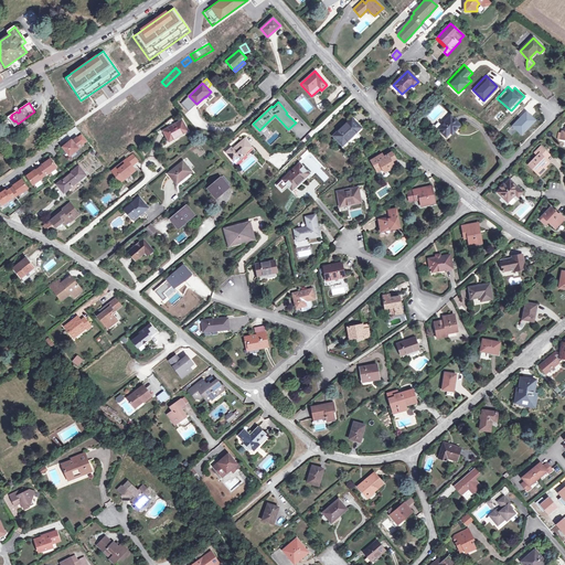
[(125,110),(128,117),(138,112),(135,105),(125,110)]
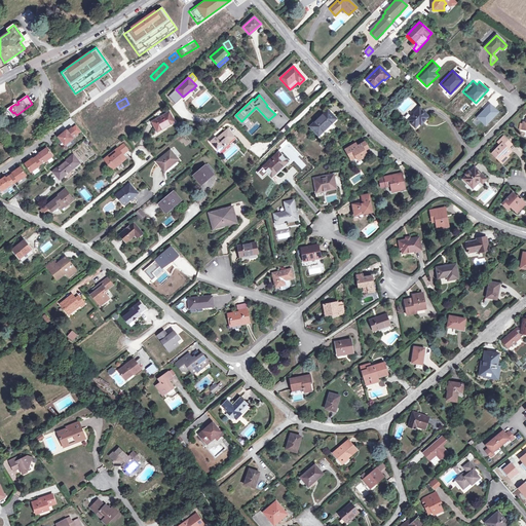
[(499,111),(487,101),(482,107),(484,109),(476,117),(486,126),(499,111)]
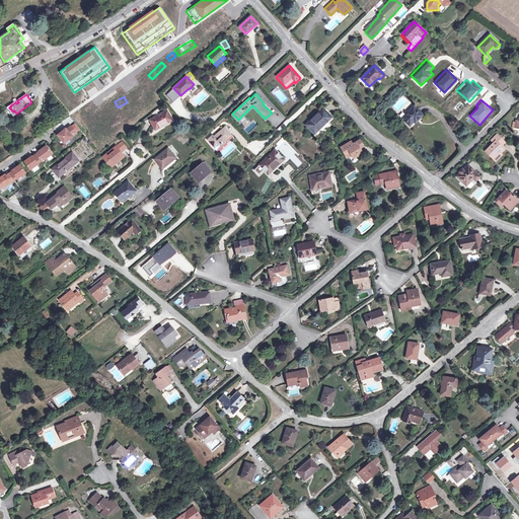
[(231,115),(240,125),(246,118),(244,116),(252,108),(265,122),(274,114),(264,103),(263,104),(272,113),(265,119),(252,105),(238,120),(232,114),(231,115)]
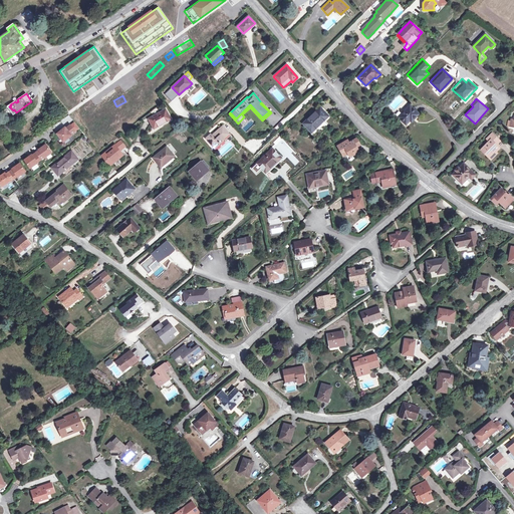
[(418,113),(409,105),(398,117),(405,124),(409,120),(413,116),(414,118),(418,113)]
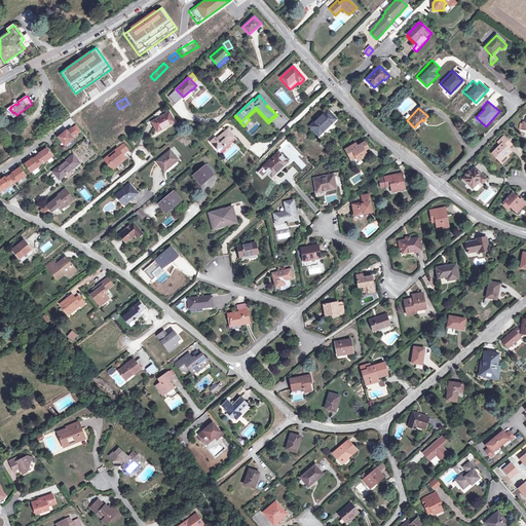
[(336,119),(328,110),(309,126),(318,136),(336,119)]
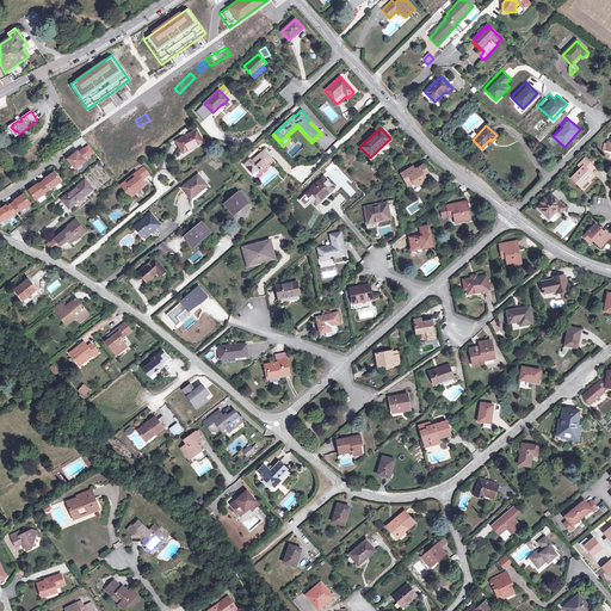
[(203,142),(196,130),(176,141),(181,152),(191,146),(192,148),(203,142)]
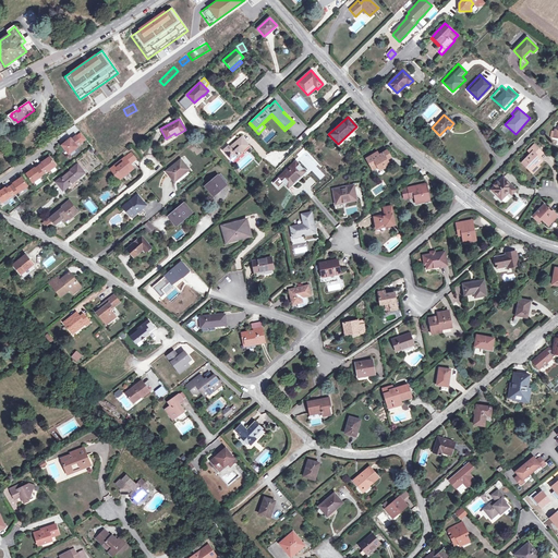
[(19,131),(14,134),(20,141),(24,138),(19,131)]
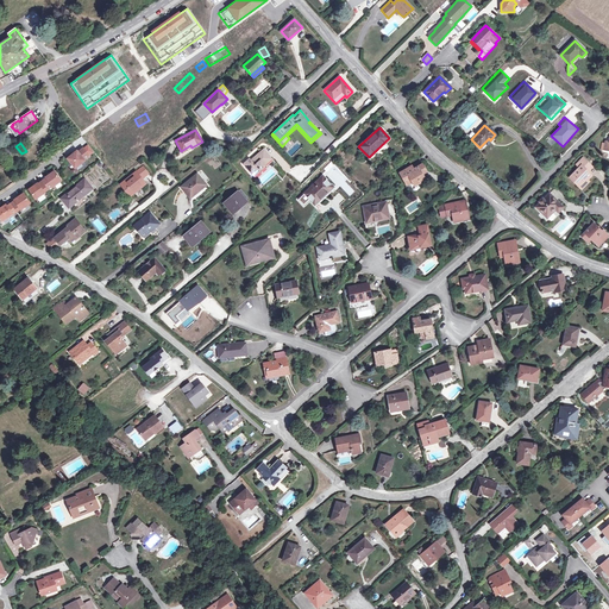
[(77,151),(68,158),(75,168),(85,162),(85,161),(89,157),(85,149),(79,154),(77,151)]
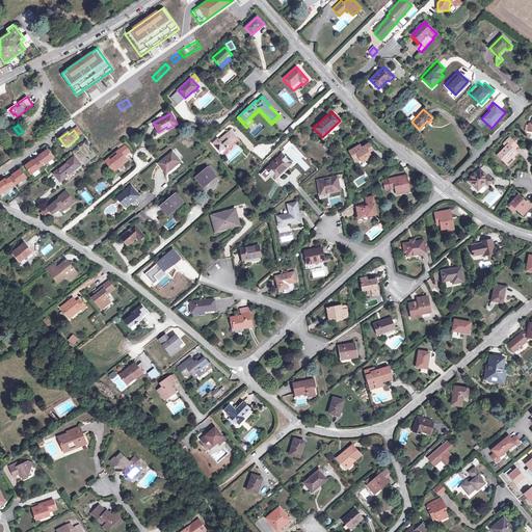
[(220,140),(218,138),(212,143),(220,152),(222,150),(225,148),(228,150),(233,144),(232,143),(238,138),(230,130),(221,137),(221,139),(220,140)]
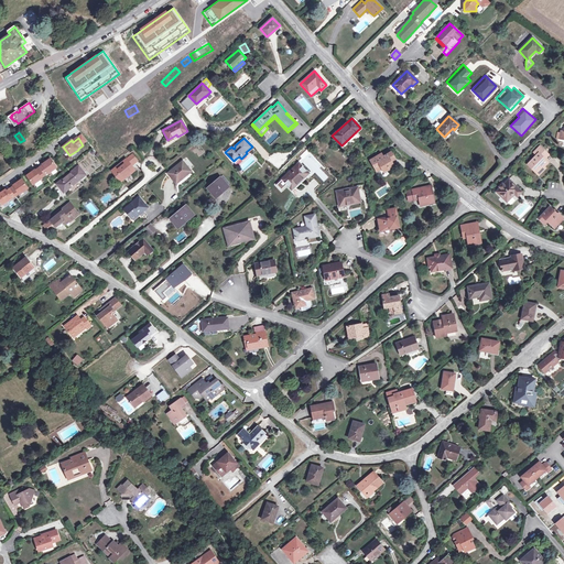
[(530,155),(533,159),(528,164),(537,172),(542,165),(543,166),(548,162),(544,159),(542,156),(546,153),(539,147),(530,155)]
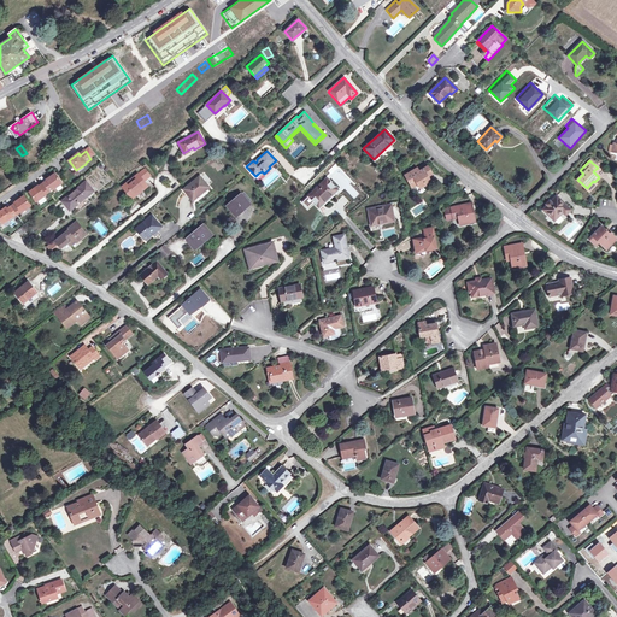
[(417,169),(405,176),(411,186),(416,183),(417,184),(419,187),(424,184),(425,186),(430,182),(427,176),(432,174),(428,166),(418,172),(417,169)]
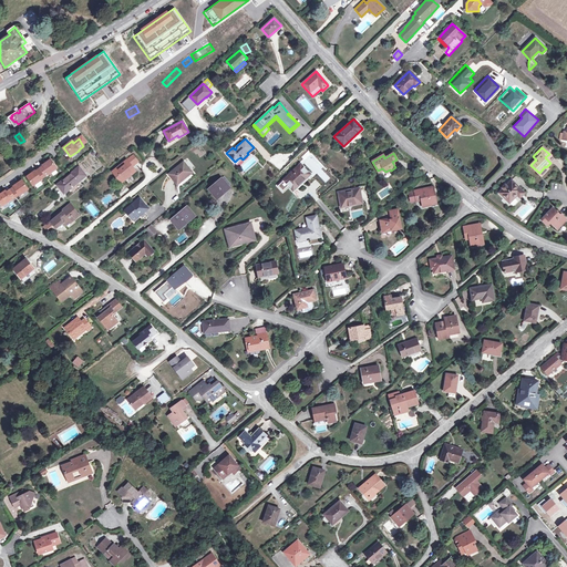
[(137,161),(133,155),(127,160),(132,166),(137,161)]
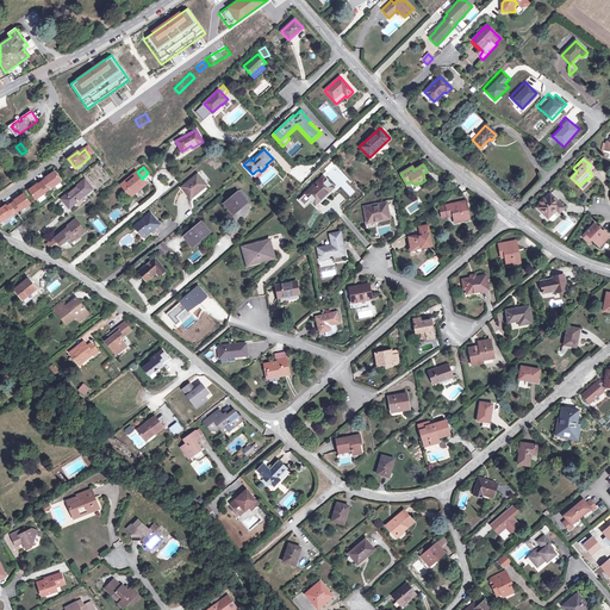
[(45,178),(42,181),(48,190),(51,186),(53,187),(61,180),(54,172),(45,178)]
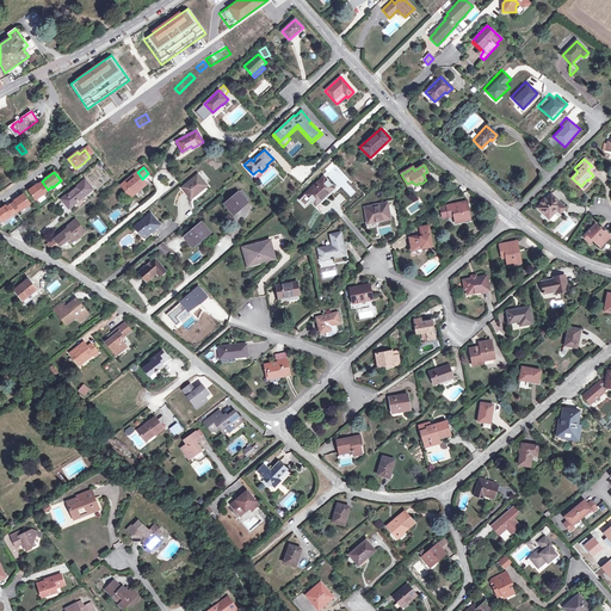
[(142,179),(137,172),(122,185),(131,197),(146,184),(142,179)]
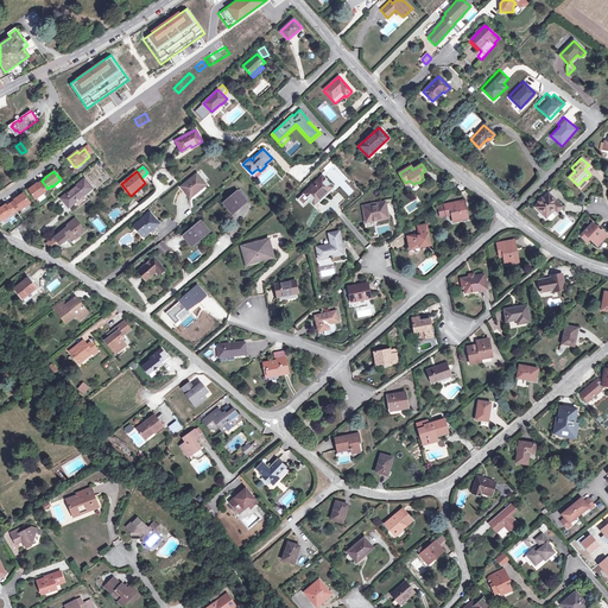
[(197,173),(181,187),(189,196),(196,191),(197,192),(206,184),(197,173)]
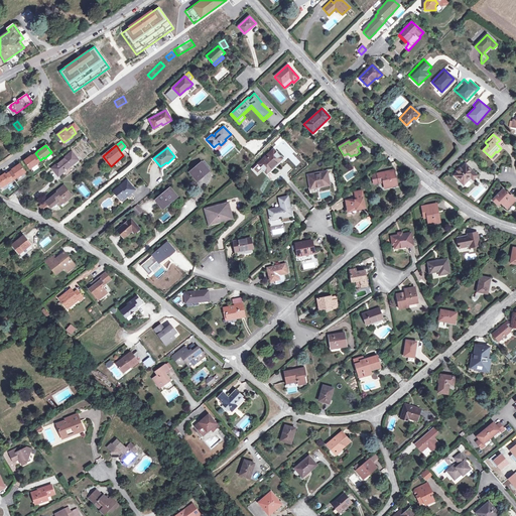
[(282,158),(273,149),(258,164),(267,172),(282,158)]
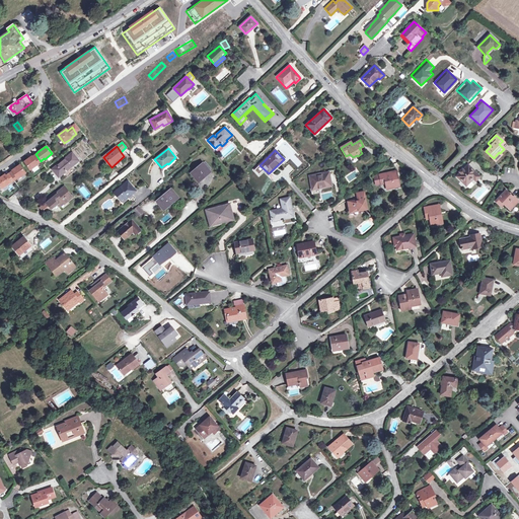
[(500,153),(499,152),(494,158),(496,161),(502,155),(500,153)]
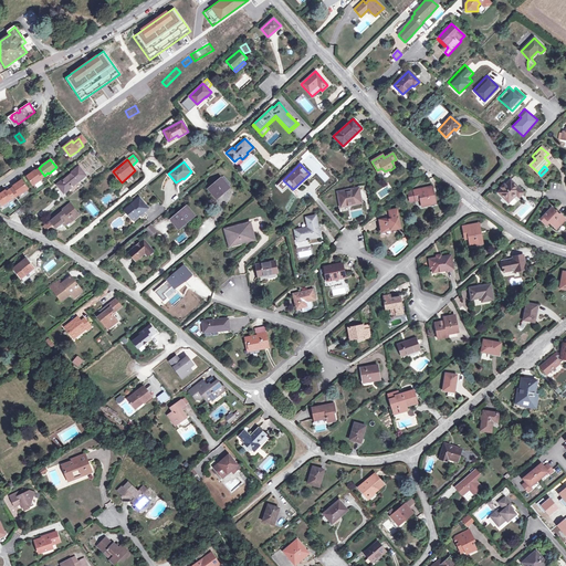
[(84,174),(79,167),(56,185),(64,194),(73,186),(71,184),(84,174)]
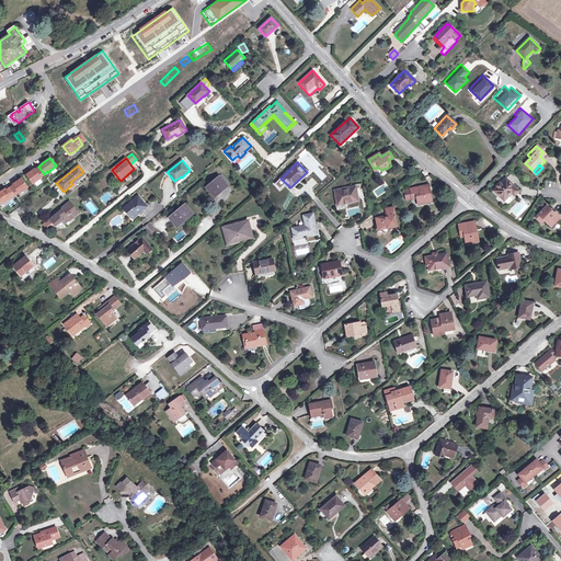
[(34,169),(26,174),(32,183),(41,178),(39,176),(44,174),(38,167),(35,169),(34,169)]
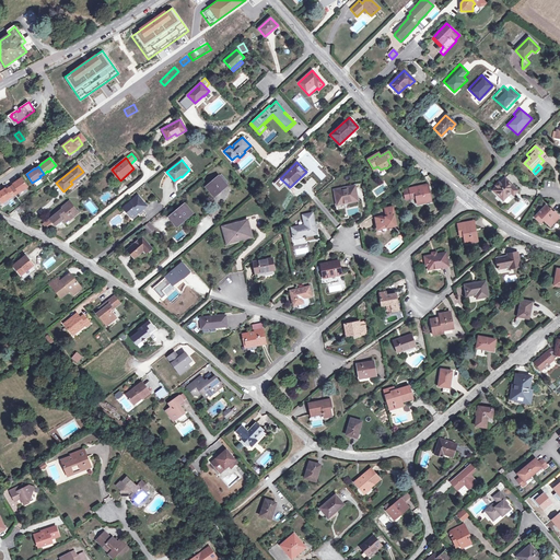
[(84,173),(83,172),(70,182),(72,184),(84,173)]
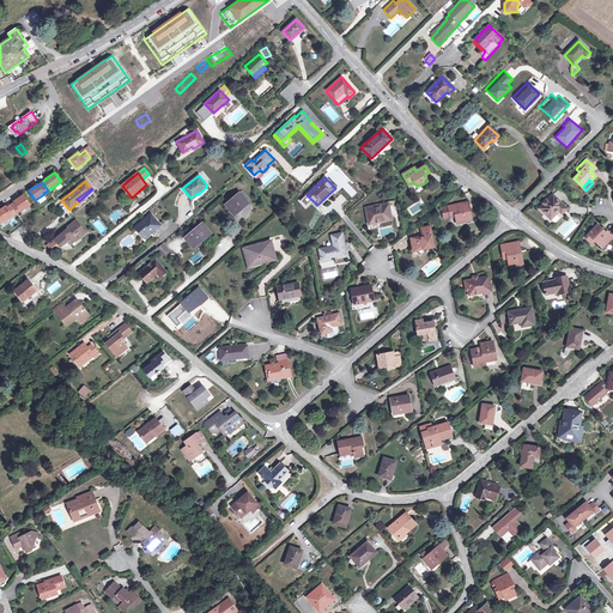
[(242,190),(238,193),(246,201),(249,199),(242,190)]
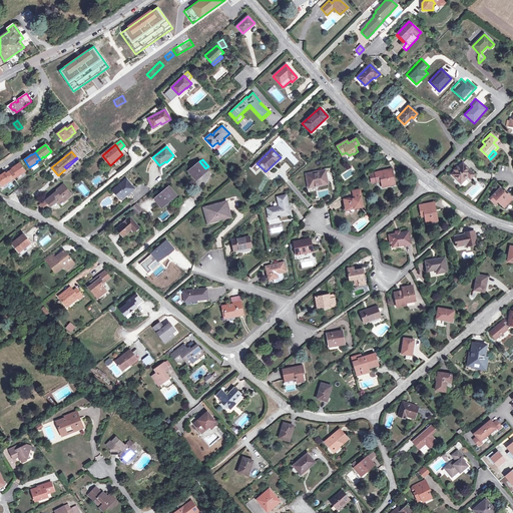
[(199,161),(189,170),(196,178),(206,169),(205,168),(199,161)]
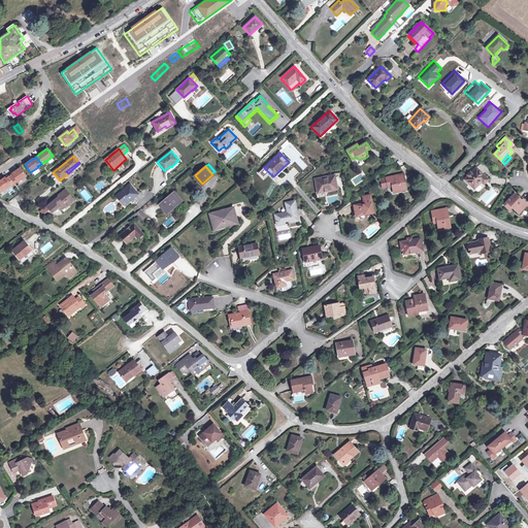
[(12,173),(8,176),(13,183),(18,180),(25,175),(20,167),(11,173),(12,173)]
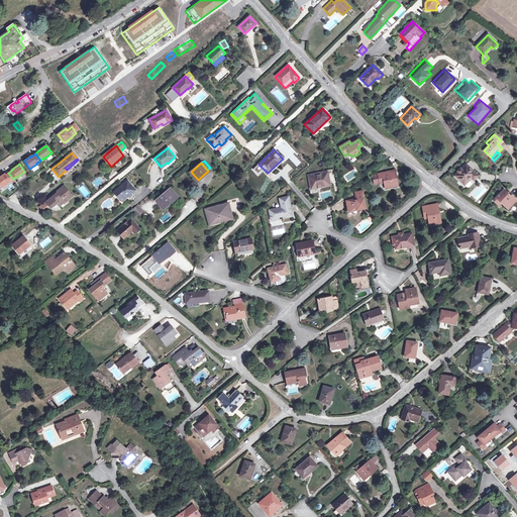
[(456,170),(457,172),(453,176),(462,184),(468,180),(467,178),(469,176),(473,180),(477,176),(466,164),(459,169),(458,168),(456,170)]
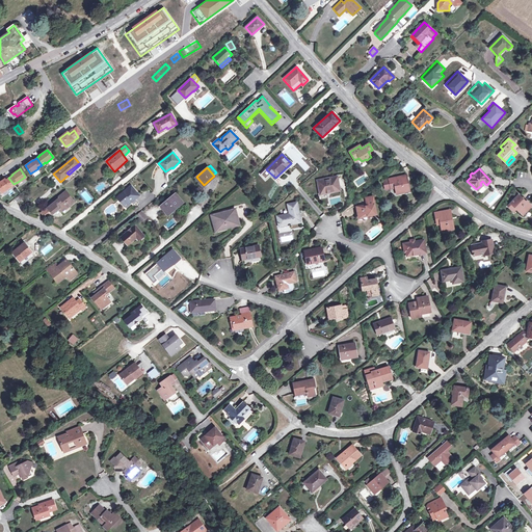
[(405,176),(389,180),(391,188),(395,187),(397,193),(408,191),(405,176)]
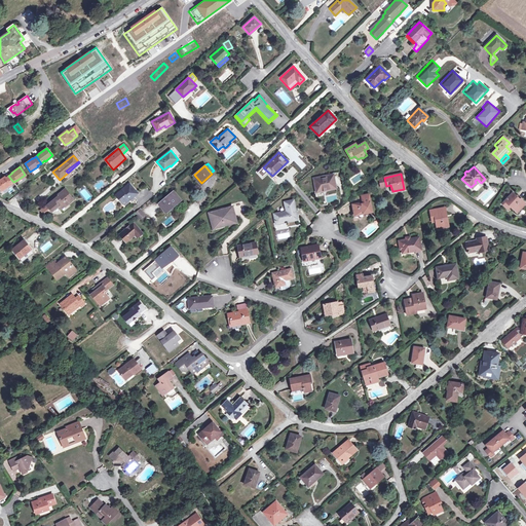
[(333,175),(314,179),(316,191),(335,188),(333,175)]
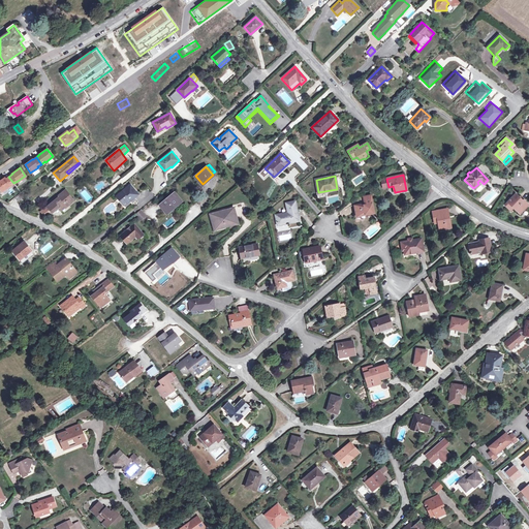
[(4,178),(0,180),(0,188),(1,191),(9,185),(10,186),(13,183),(8,177),(5,179),(4,178)]
